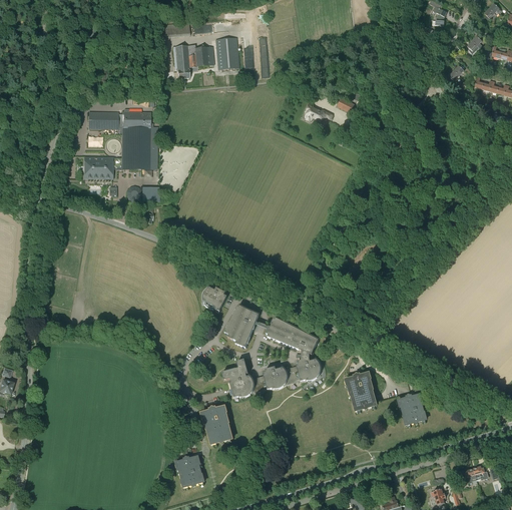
[(493,2),(488,7),(495,14),(500,9),(493,2)]
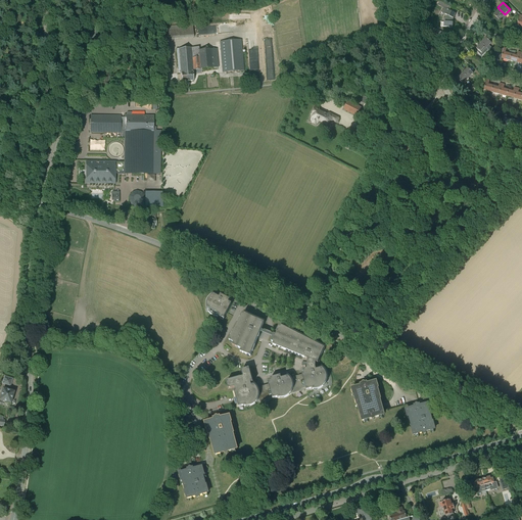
[(440,19),(440,25),(453,26),(453,20),(452,20),(452,15),(455,11),(442,5),(440,9),(445,12),(444,19),(440,19)]
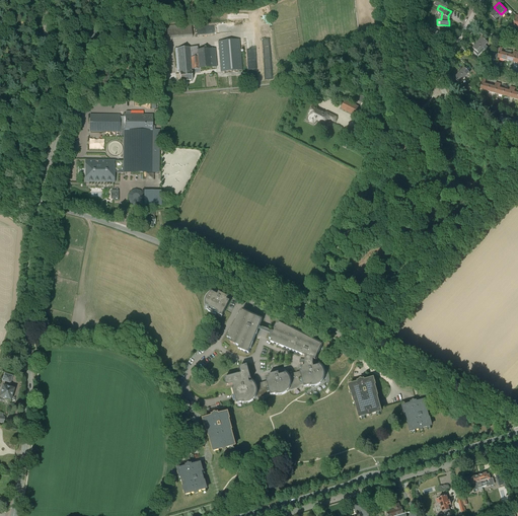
[(501,14),(494,7),(489,12),(492,14),(490,16),(493,19),(497,14),(499,16),(501,14)]
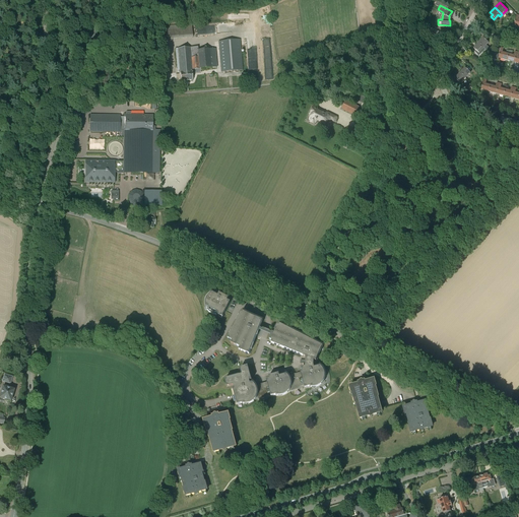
[(160,26),(161,38),(191,35),(191,24),(160,26)]
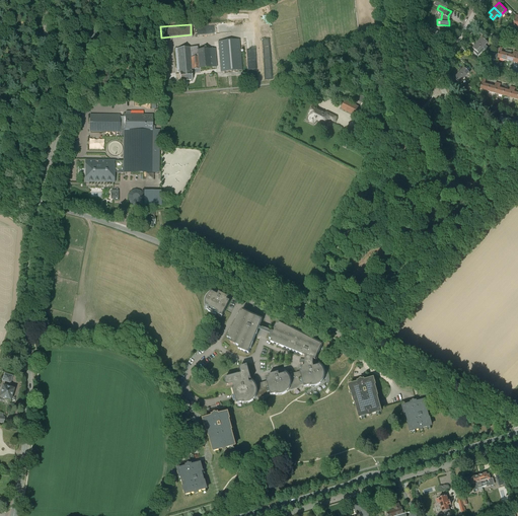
[(481,34),(476,41),(484,47),(485,48),(487,46),(487,44),(485,42),(487,40),(481,34)]
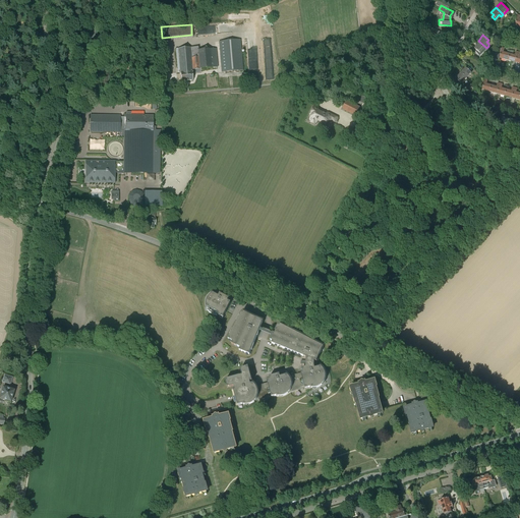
[(218,39),(221,69),(242,67),(239,37),(218,39)]
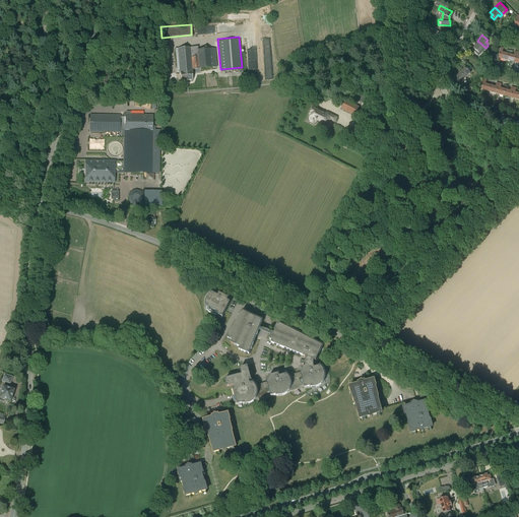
[(484,47),(477,41),(472,46),(475,48),(473,49),(477,54),(484,47)]
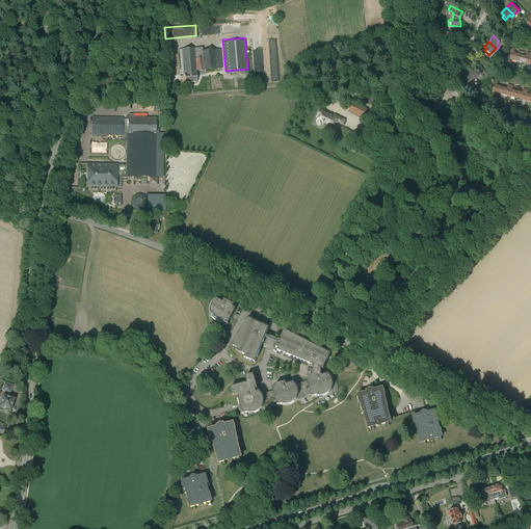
[(215,67),(219,67),(217,47),(213,48),(202,49),(202,45),(179,47),(181,72),(183,72),(184,80),(188,80),(191,80),(195,79),(195,72),(196,72),(196,70),(195,70),(195,69),(215,67)]
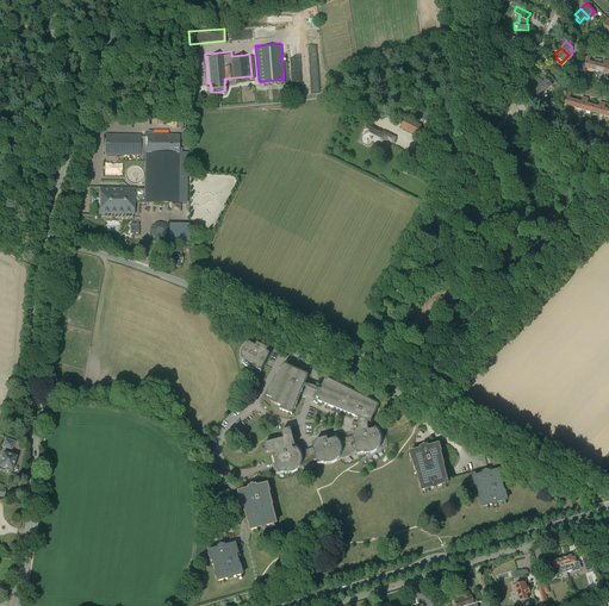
[(584,64),(594,68),(596,61),(589,58),(590,54),(586,52),(584,64)]
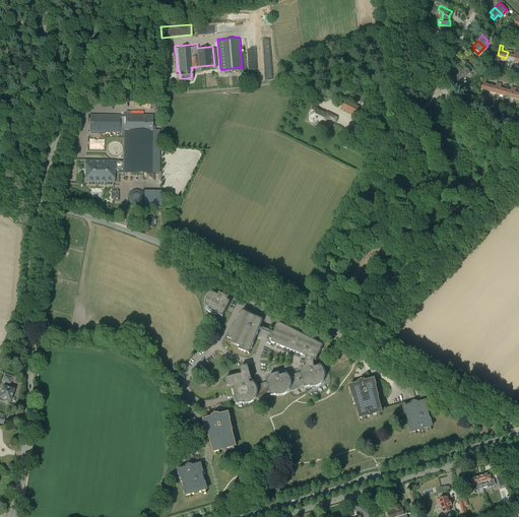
[(506,58),(513,60),(516,50),(514,49),(512,53),(508,52),(506,58)]
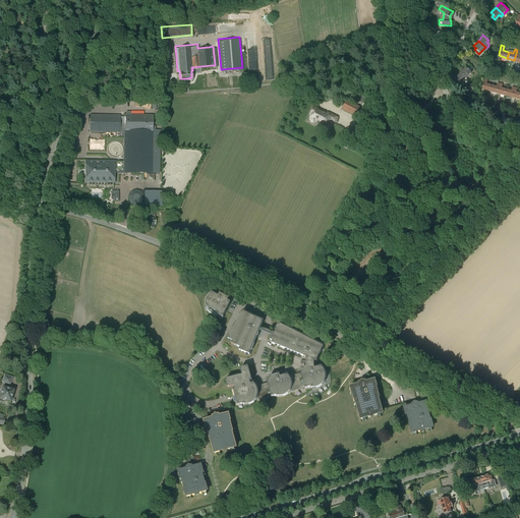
[(470,70),(465,65),(460,70),(465,75),(470,70)]
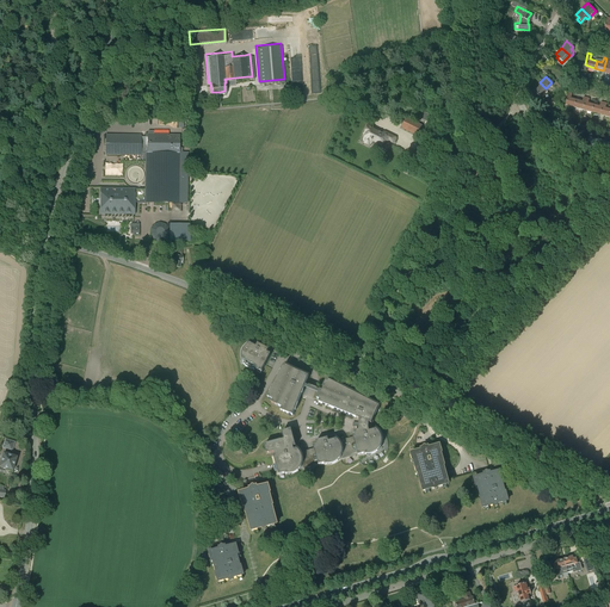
[(546,88),(540,82),(534,88),(540,94),(546,88)]
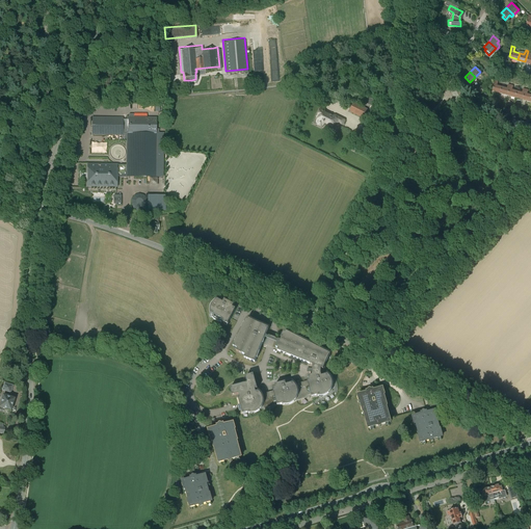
[(492,89),(499,91),(501,85),(496,83),(497,79),(495,78),(492,89)]
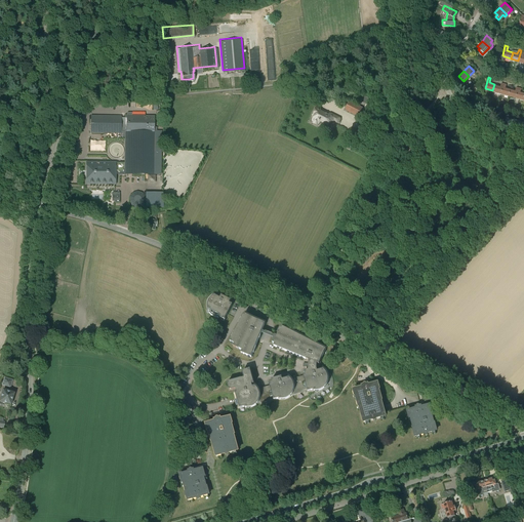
[(492,90),(499,92),(502,82),(500,81),(499,85),(494,84),(492,90)]
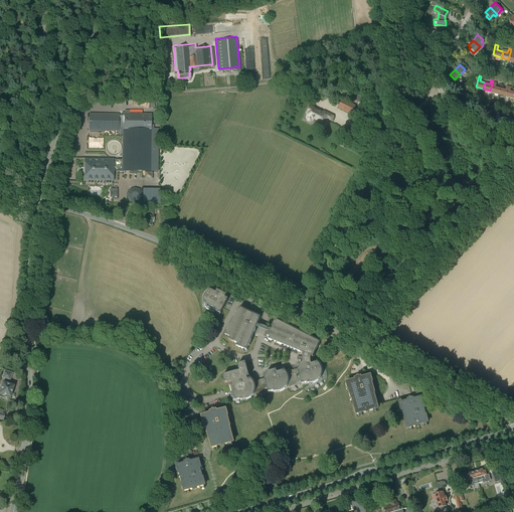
[(490,91),(498,93),(499,87),(495,84),(496,80),(493,80),(490,91)]
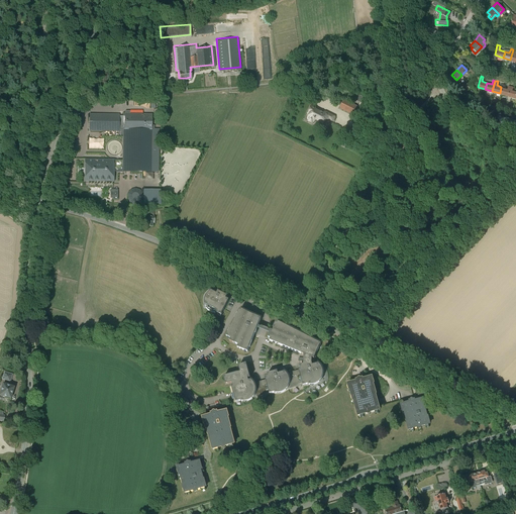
[(500,93),(507,95),(510,85),(507,84),(506,88),(501,87),(500,93)]
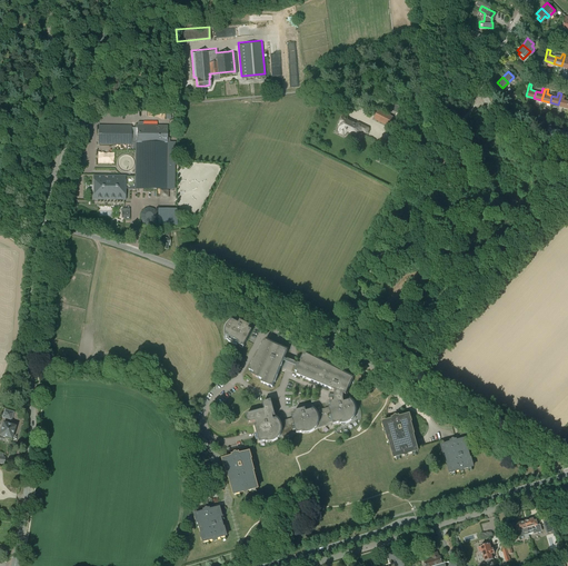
[(558,105),(566,107),(567,100),(562,98),(564,93),(561,93),(558,105)]
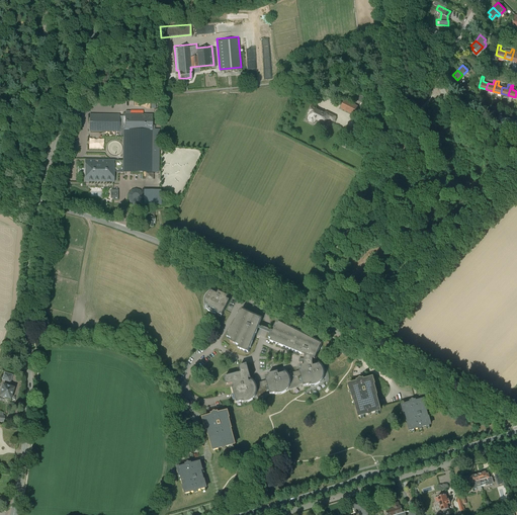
[(339,100),(335,108),(349,115),(353,107),(339,100)]
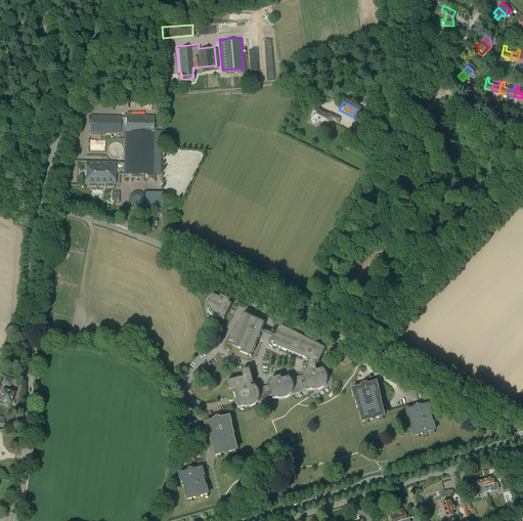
[(328,113),(317,107),(318,105),(314,104),(311,113),(313,114),(311,118),(312,119),(312,120),(315,122),(316,121),(317,121),(318,119),(328,123),(330,117),(337,120),(339,116),(329,111),(328,113)]
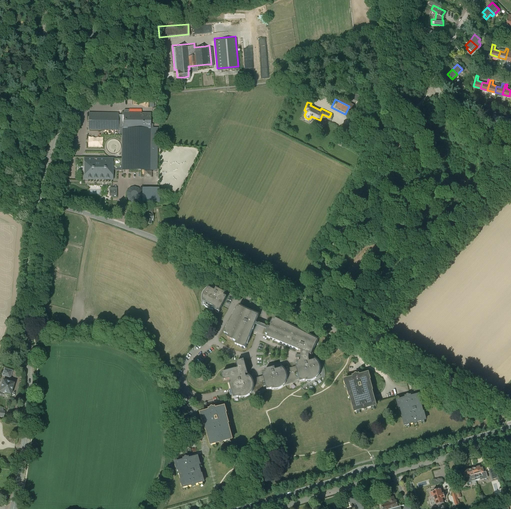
[(149,141),(149,111),(128,111),(128,107),(123,107),(123,110),(123,113),(116,112),(116,111),(89,111),(88,126),(116,127),(116,126),(122,126),(121,156),(104,156),(104,158),(84,157),(84,176),(111,176),(111,167),(121,167),(155,167),(155,141),(149,141)]
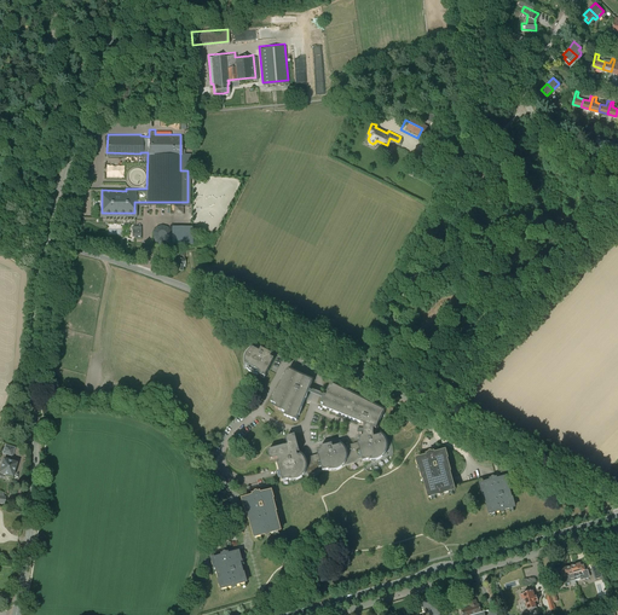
[(608,150),(614,155),(616,155),(617,156),(617,141),(598,137),(595,140),(608,150)]
